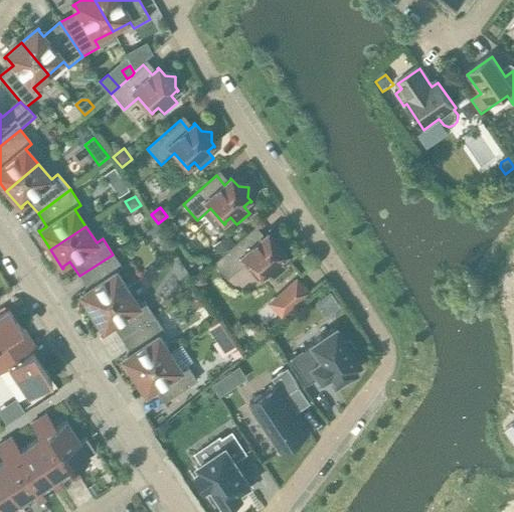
[(156,228),(147,233),(151,240),(160,234),(156,228)]
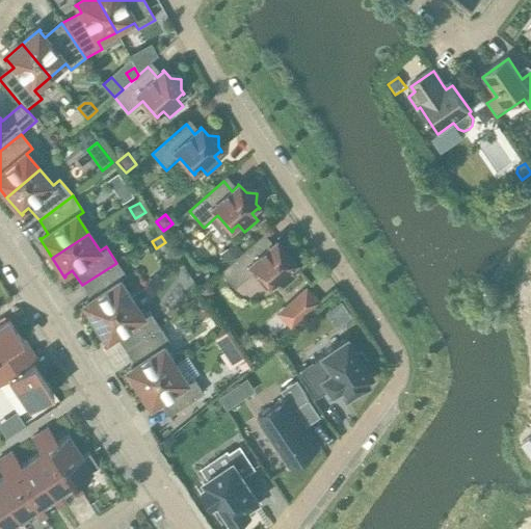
[(230,266),(221,273),(236,290),(254,273),(255,272),(270,289),(270,288),(270,287),(275,282),(282,289),(296,276),(289,269),(295,264),(296,265),(297,265),(293,261),(294,250),(284,249),(276,241),(275,241),(275,242),(269,248),(268,246),(261,238),(244,253),(242,254),(231,265),(230,266)]
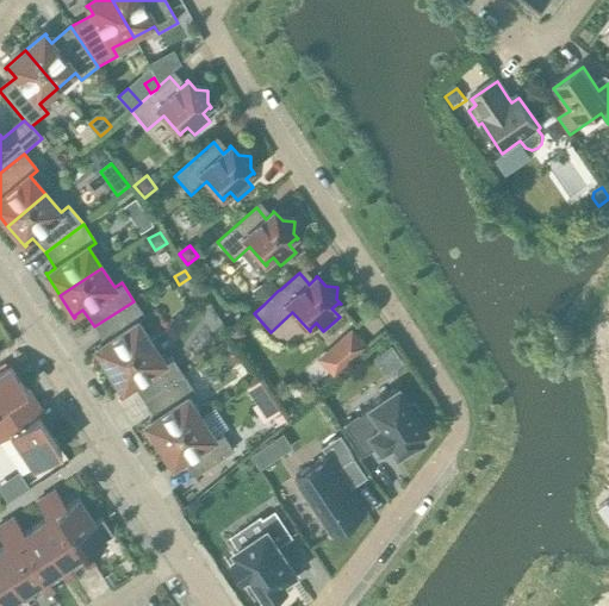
[(268,280),(253,293),(263,305),(265,304),(278,291),(268,280)]
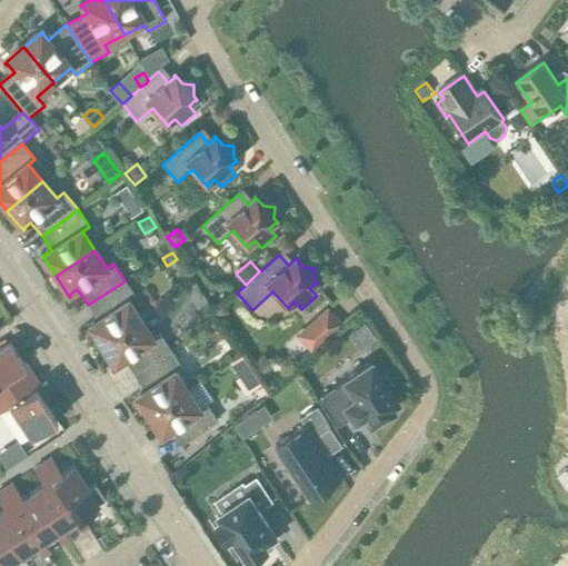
[(89,325),(88,326),(102,346),(141,321),(129,303),(136,298),(125,281),(88,305),(98,321),(90,326),(89,325)]
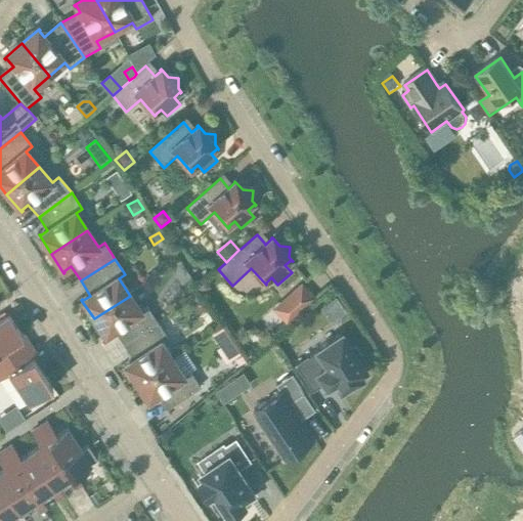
[(194,285),(185,291),(191,300),(200,295),(194,285)]
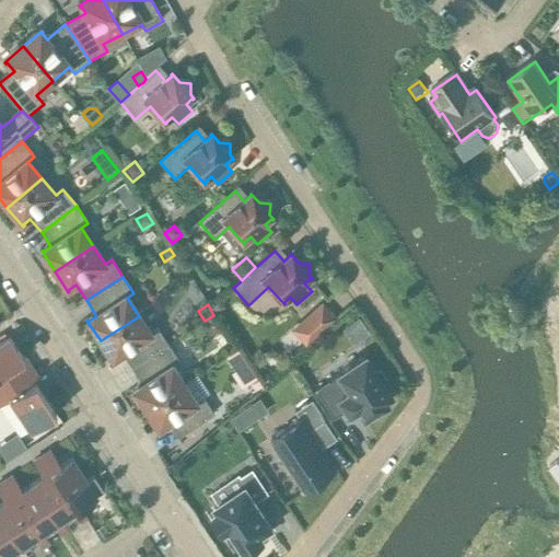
[(323,304),(314,312),(328,328),(337,321),(326,309),(323,304)]
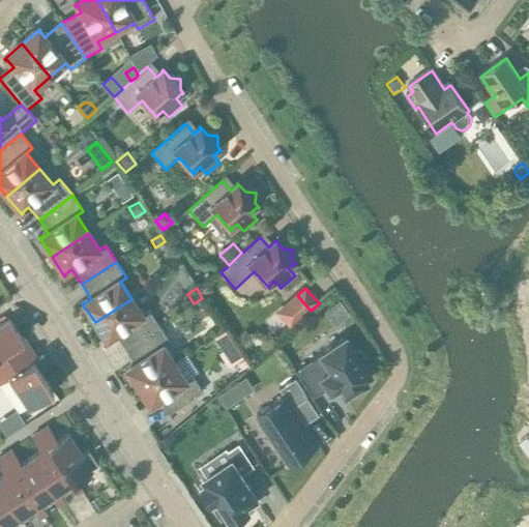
[(95,322),(108,342),(109,341),(108,340),(115,335),(125,350),(159,327),(149,312),(143,316),(131,299),(95,322)]
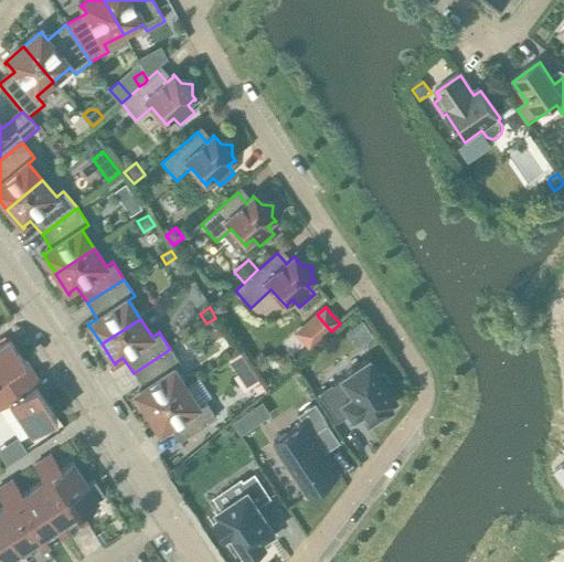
[(217,319),(204,328),(212,340),(225,332),(217,319)]
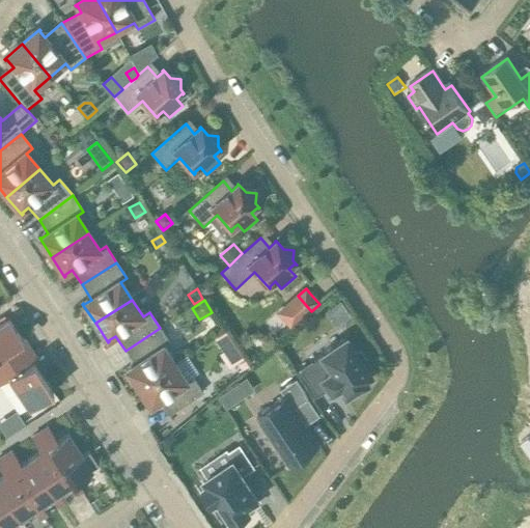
[(0,370),(22,356),(16,346),(24,341),(8,318),(7,320),(8,321),(0,326),(0,370)]
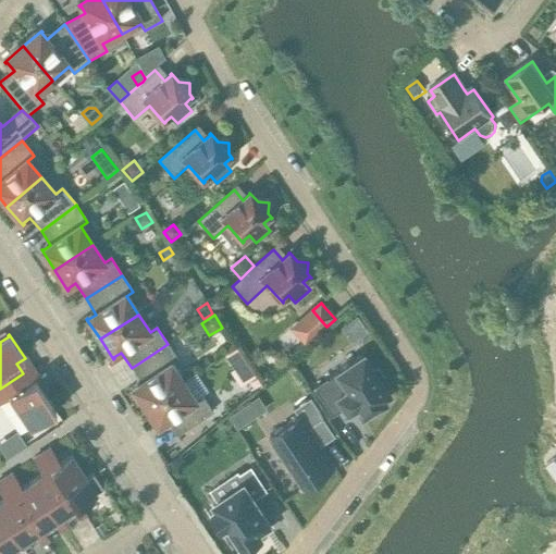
[(133,388),(132,389),(146,408),(184,383),(172,366),(178,360),(168,344),(132,368),(141,383),(134,389),(133,388)]
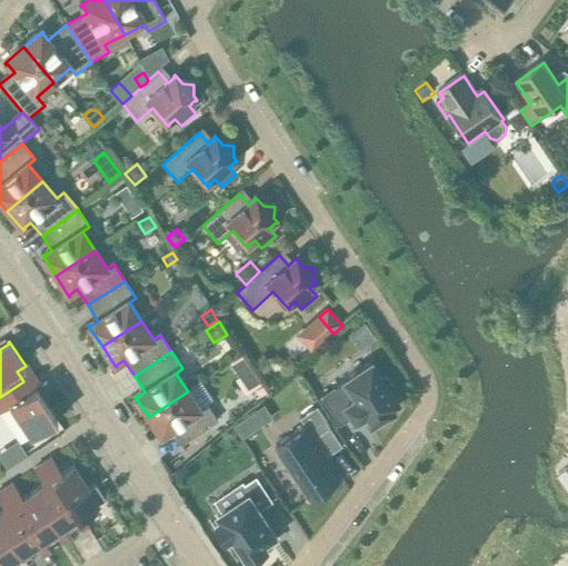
[(242,357),(229,365),(239,379),(252,371),(242,357)]
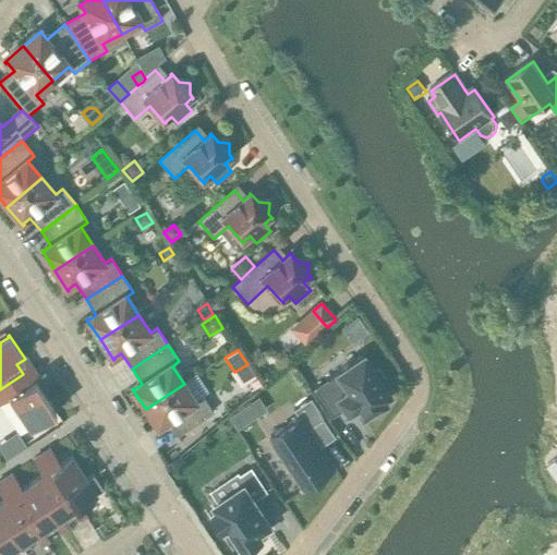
[(328,382),(315,390),(334,418),(346,410),(349,414),(359,407),(366,418),(387,403),(384,400),(390,396),(384,386),(387,384),(378,371),(375,374),(364,357),(337,375),(338,376),(329,383),(328,382)]
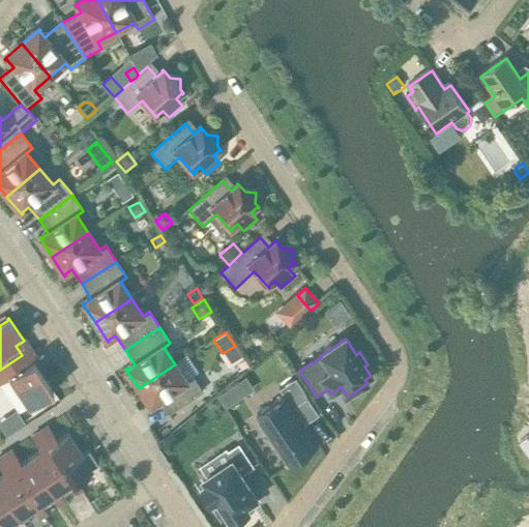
[(22,355),(0,370),(0,386),(9,380),(29,408),(28,409),(28,410),(55,392),(54,391),(53,392),(33,361),(28,364),(22,355)]
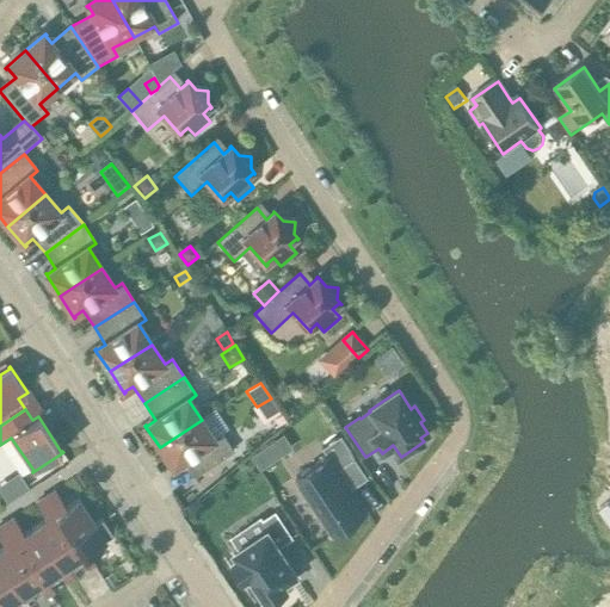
[(160,447),(174,470),(176,469),(174,468),(183,462),(195,479),(234,453),(222,434),(215,440),(202,420),(160,447)]
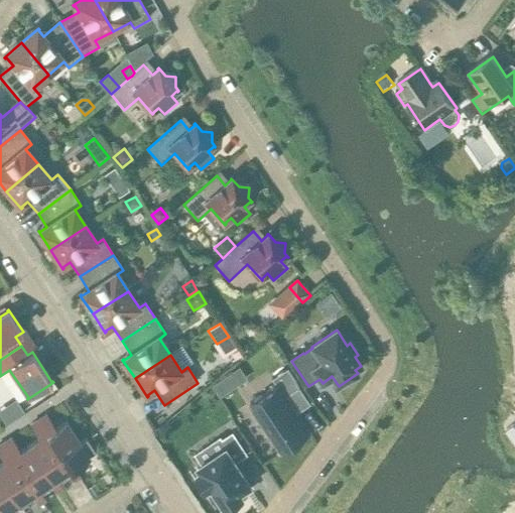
[(297,407),(308,400),(288,371),(272,381),(277,388),(251,405),(282,454),(310,434),(296,413),(297,407)]
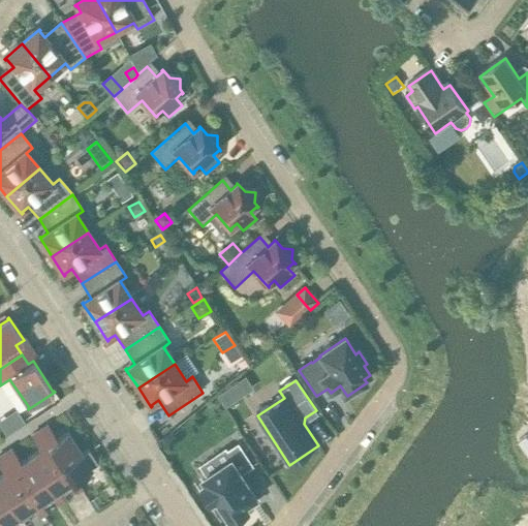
[(228,391),(218,397),(226,409),(237,402),(228,391)]
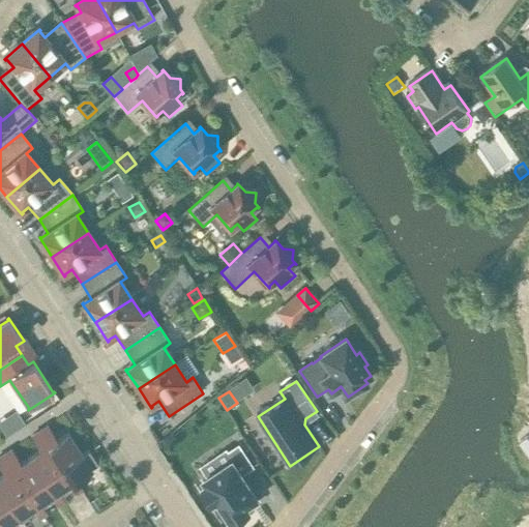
[(41,433),(80,493),(83,491),(77,480),(99,466),(90,451),(83,456),(69,435),(58,442),(49,429),(41,433)]
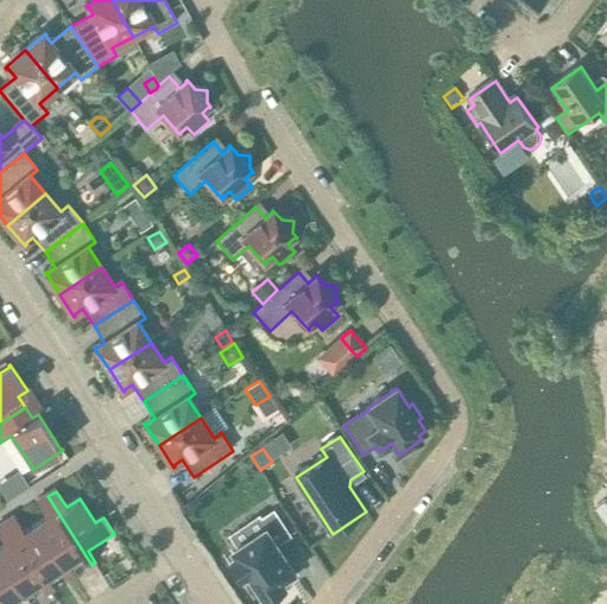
[(38,526),(71,578),(75,576),(70,568),(84,559),(89,566),(92,565),(48,496),(38,503),(49,519),(38,526)]
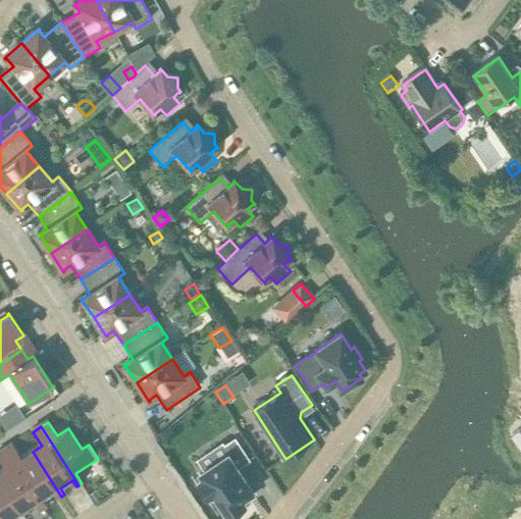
[(205,478),(201,481),(210,497),(215,494),(230,517),(250,504),(246,499),(257,490),(242,467),(243,466),(245,465),(251,461),(237,439),(228,445),(225,447),(230,454),(204,471),(201,473),(205,478)]
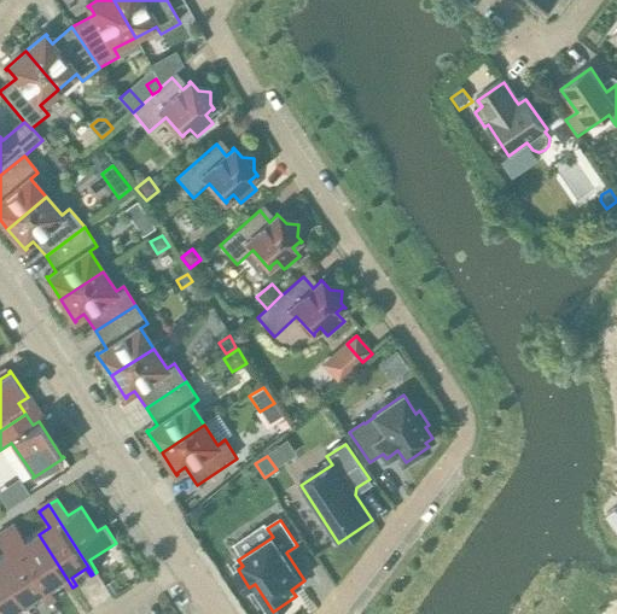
[(6,532),(51,602),(54,600),(50,592),(64,583),(69,590),(73,588),(39,534),(25,543),(15,526),(6,532)]
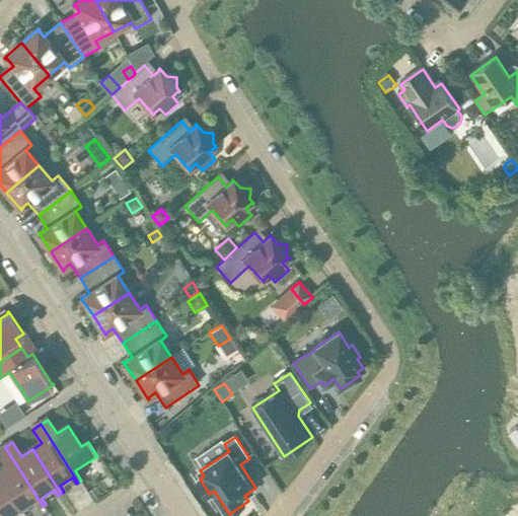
[(0,470),(0,475),(22,510),(37,501),(41,507),(43,506),(5,447),(0,450),(0,455),(7,466),(0,470)]
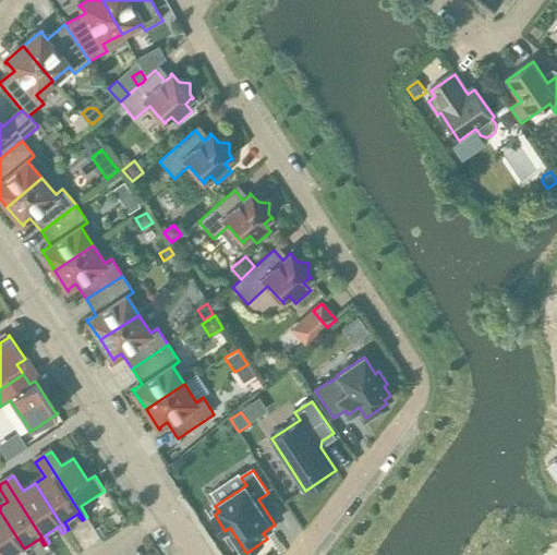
[(14,554),(24,549),(0,511),(0,554),(14,554)]
